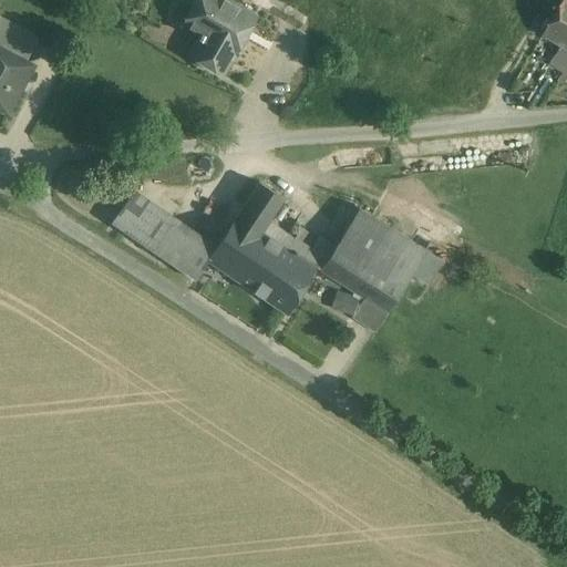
[(253,16),(225,0),(196,0),(184,22),(200,32),(196,39),(198,40),(189,53),(220,70),(253,16)]
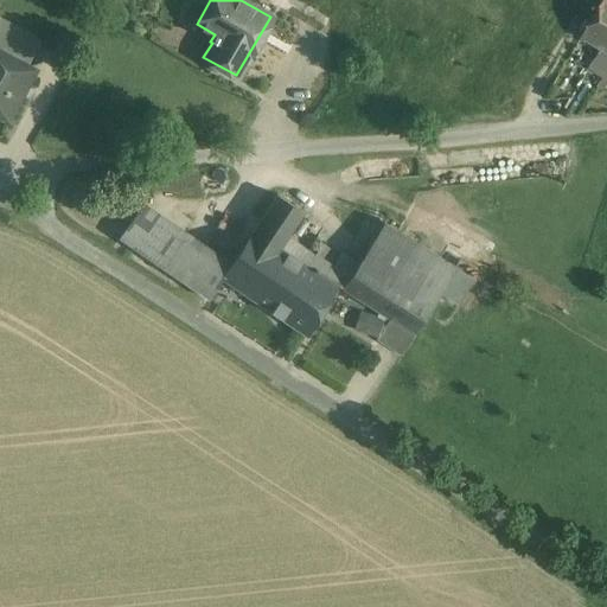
[(606,0),(602,0),(581,37),(606,52),(606,0)]
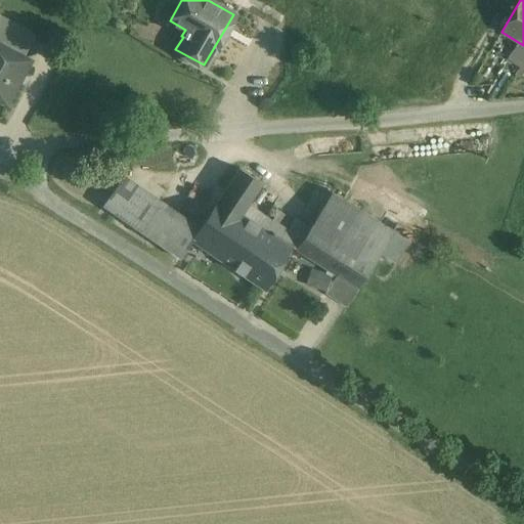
[(31,60),(0,44),(0,100),(6,104),(31,60)]
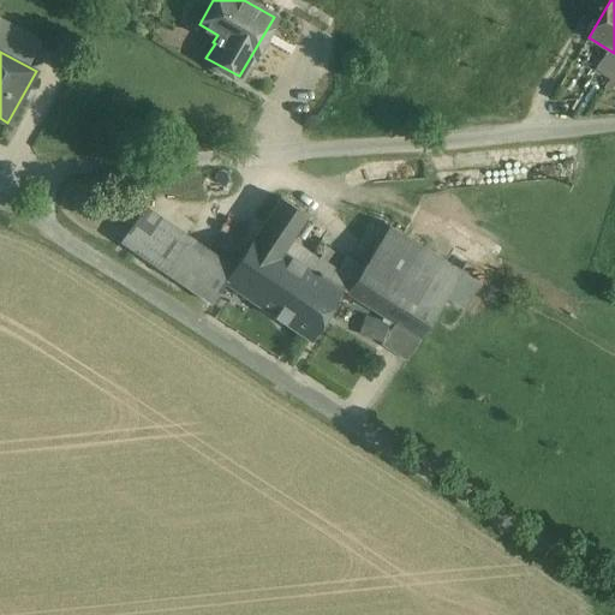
[(281,197),(256,234),(282,251),(306,215),(281,197)]
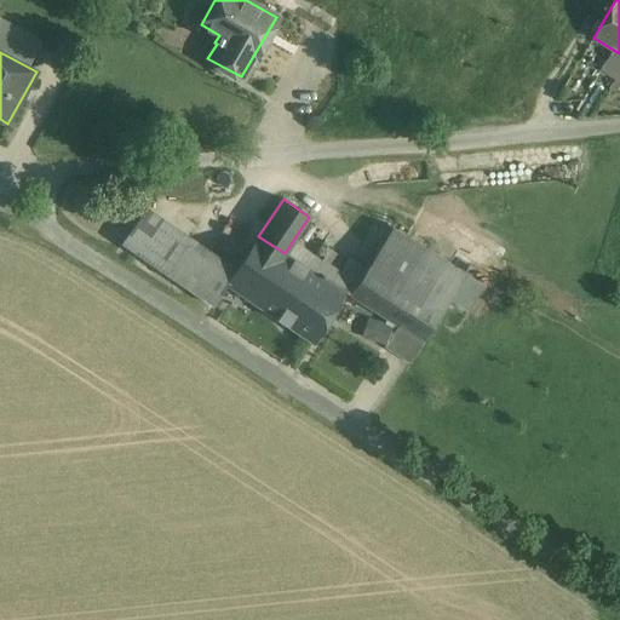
[(185,244),(142,213),(121,242),(166,273),(185,244)]
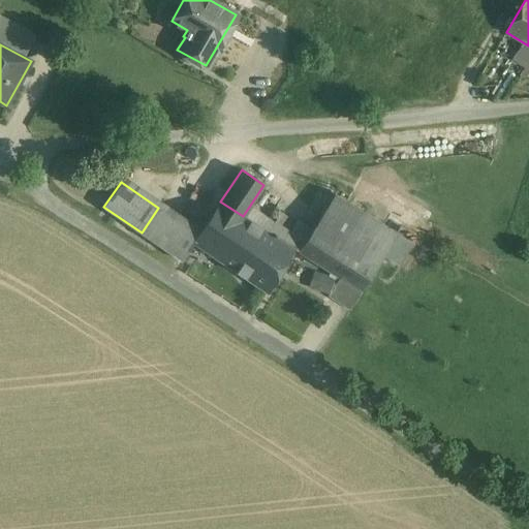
[(312,229),(297,220),(289,232),(293,235),(287,245),(292,249),(292,248),(339,278),(361,291),(384,254),(398,234),(345,200),(335,194),(312,229)]
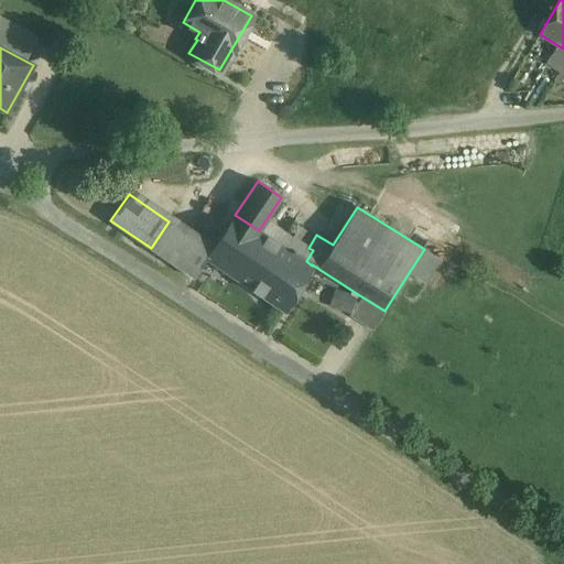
[(259,230),(235,215),(210,251),(206,258),(207,258),(251,288),(281,243),(260,230),(259,230)]
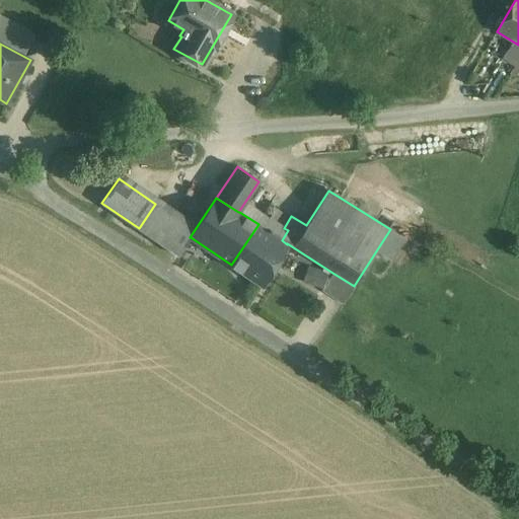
[(183,224),(155,204),(139,228),(167,248),(183,224)]
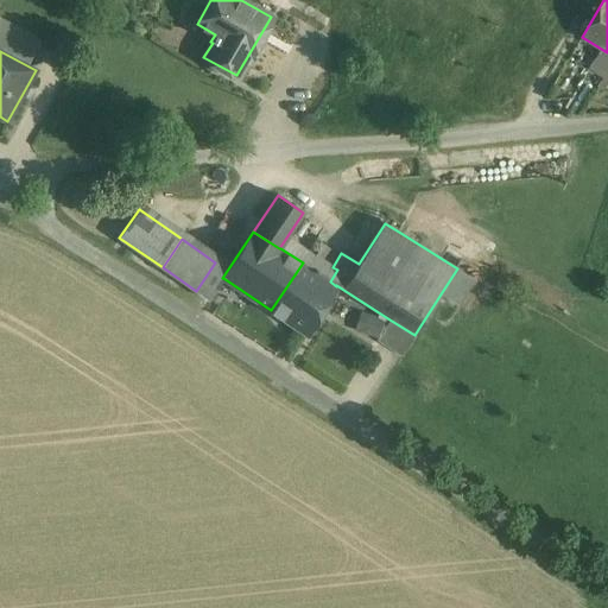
[(309,267),(303,263),(271,310),(306,335),(336,286),(330,282),(337,270),(333,267),(316,255),(309,267)]
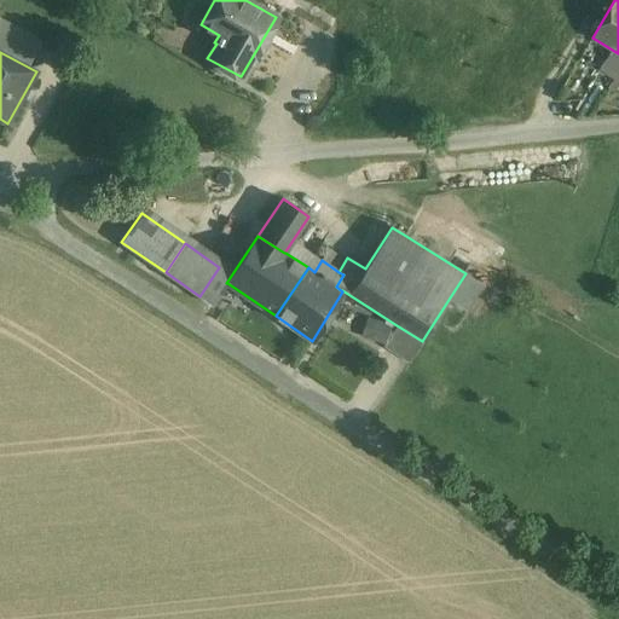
[(219,267),(200,296),(213,306),(227,283),(226,283),(231,276),(219,267)]
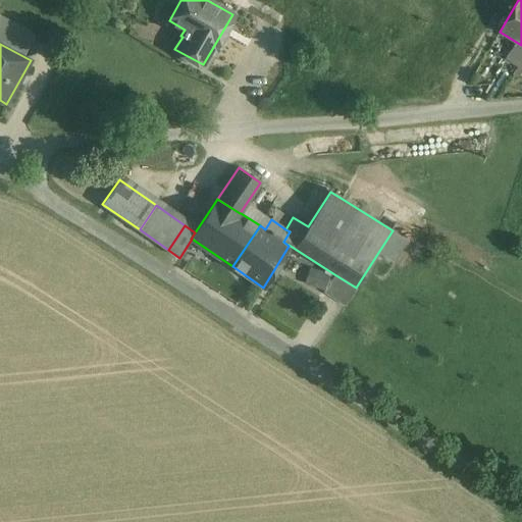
[(409,242),(393,230),(379,251),(397,262),(409,242)]
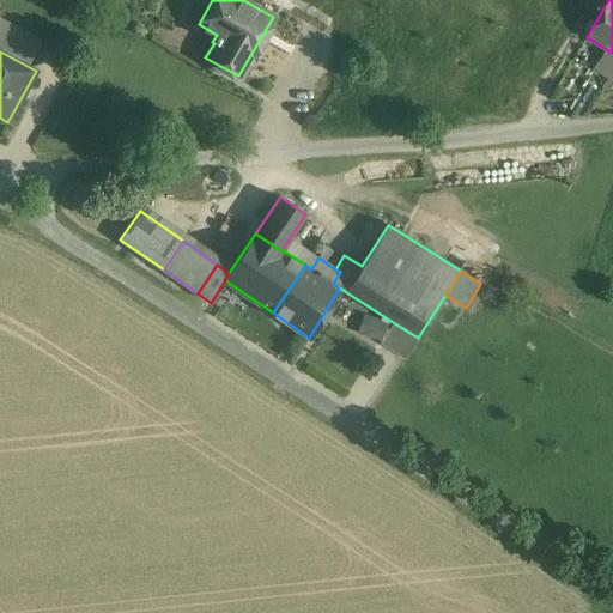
[(418,338),(393,322),(380,344),(405,359),(418,338)]
